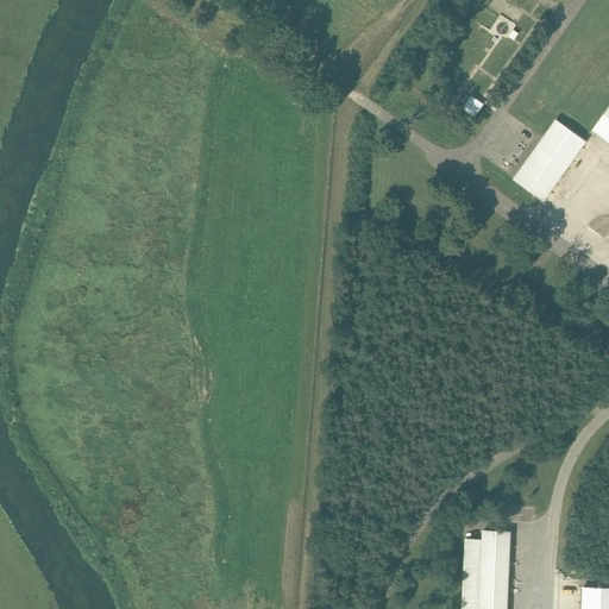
[(485,105),(475,96),(468,108),(477,115),(485,105)]
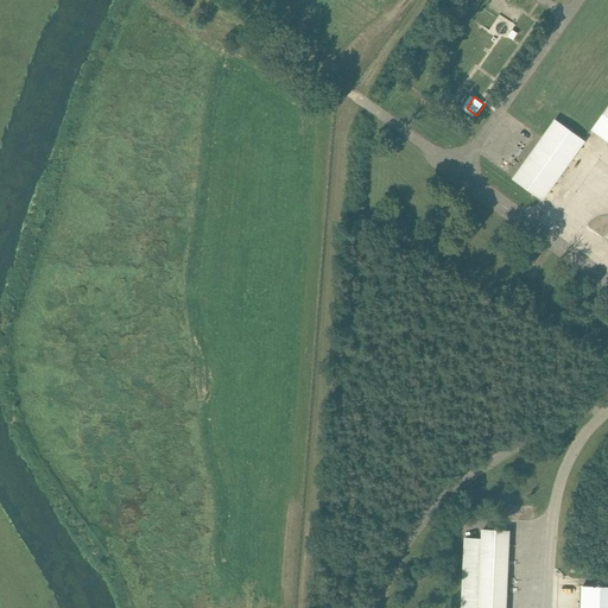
[(607,111),(594,130),(607,139),(607,111)]
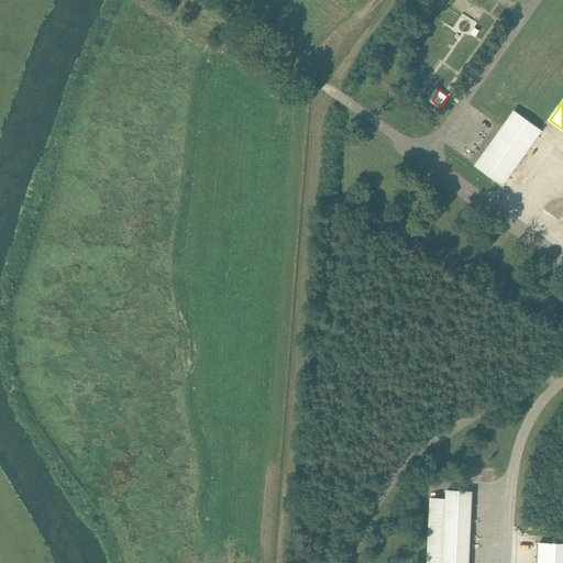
[(542,131),(517,113),(479,166),(505,184),(542,131)]
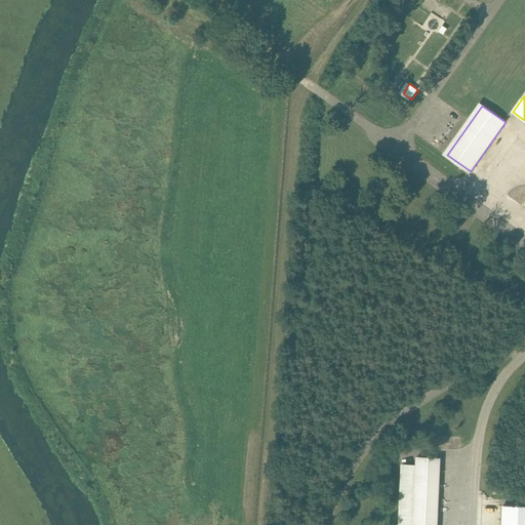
[(420,459),(420,467),(406,467),(404,524),(439,524),(442,459),(420,459)]
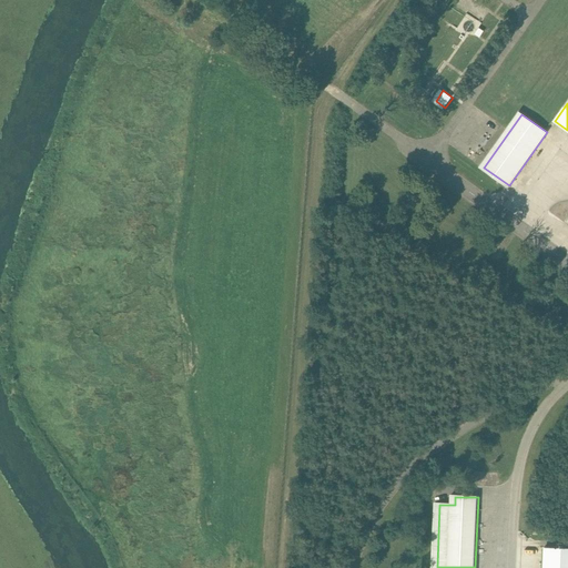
[(567,567),(567,547),(546,547),(545,567),(567,567)]
